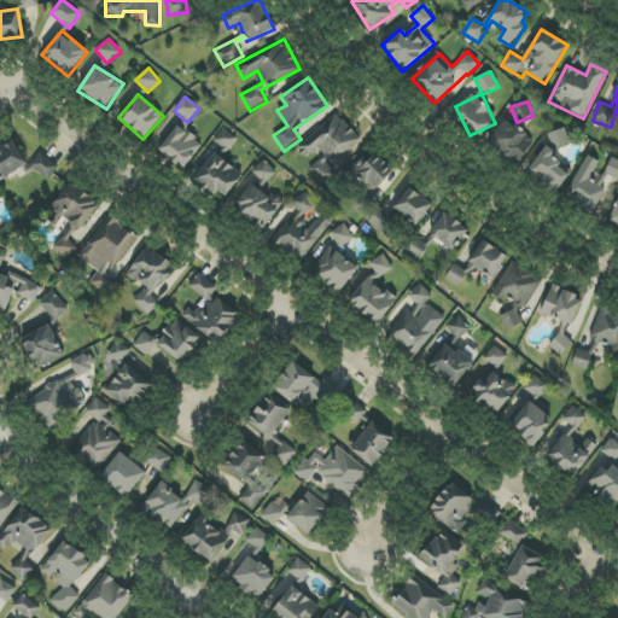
[(296,147),(305,159),(319,150),(324,156),(309,168),(322,185),(336,175),(328,165),(360,140),(338,114),(296,147)]
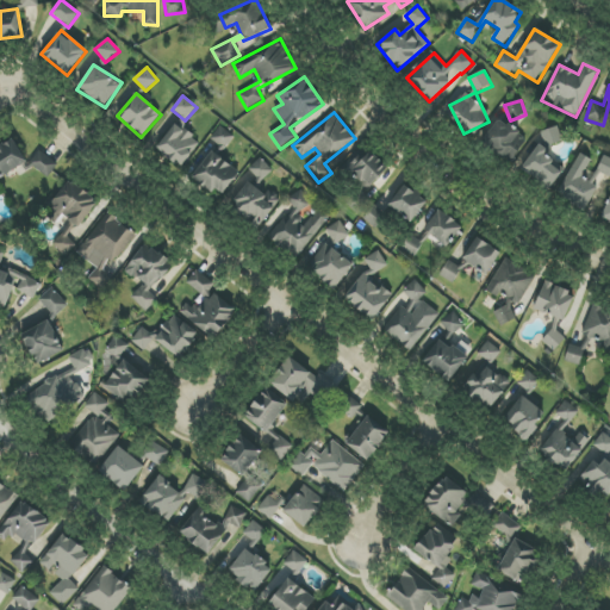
[(527,136),(497,119),(483,147),(512,163),(527,136)]
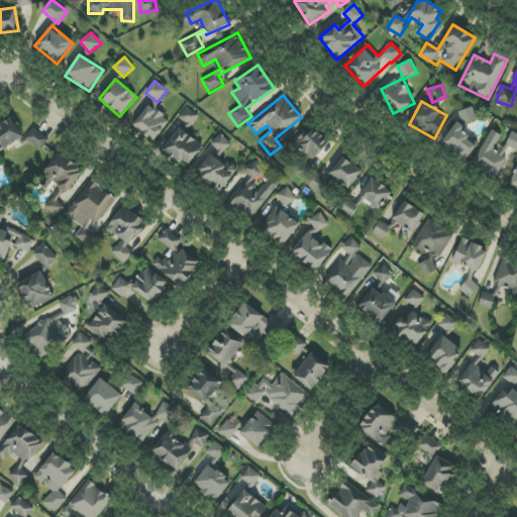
[(133,127),(154,141),(170,119),(148,105),(133,127)]
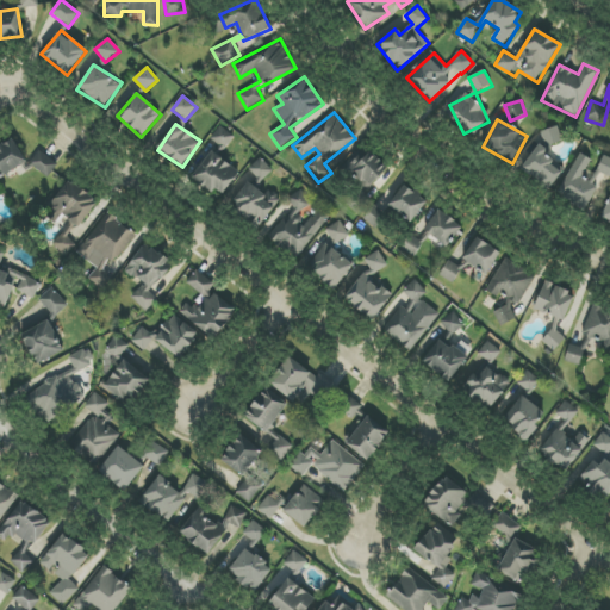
[(211,141),(226,149),(234,136),(219,126),(211,141)]
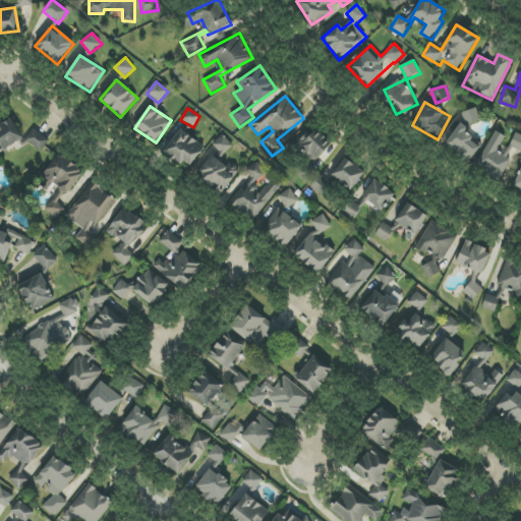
[(464,117),(464,118),(445,145),(469,162),(481,145),(466,133),(480,115),(471,108),(464,117)]
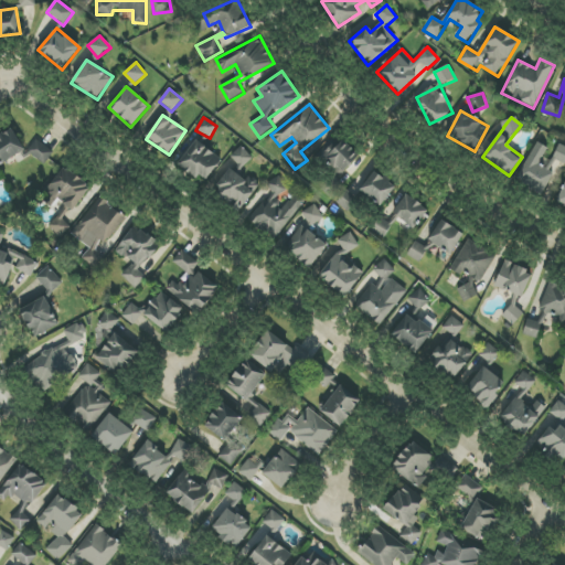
[(0,135),(0,164),(0,166),(25,150),(12,128),(0,135)]
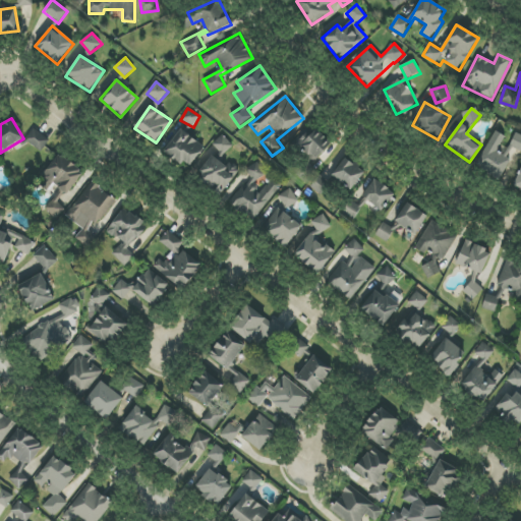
[(313,161),(331,145),(312,126),(296,142),(313,161)]
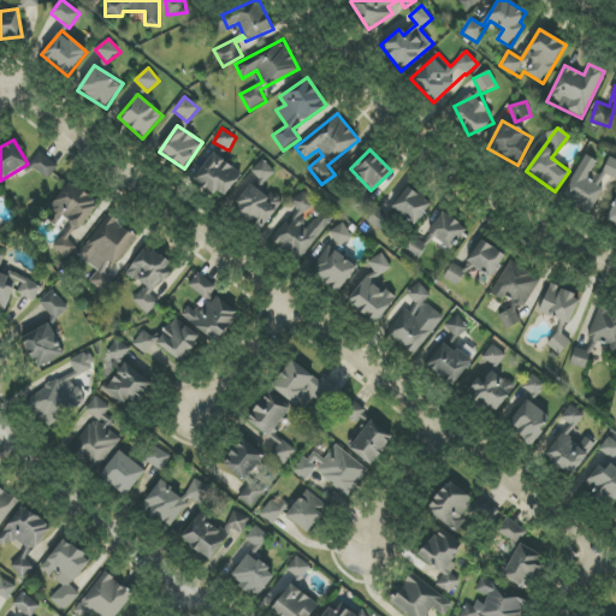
[(51,179),(58,164),(37,153),(29,169),(51,179)]
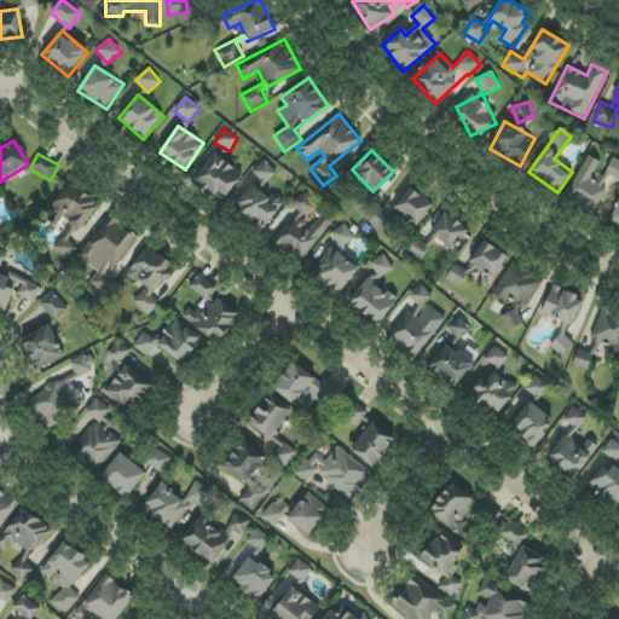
[(197,178),(224,200),(243,175),(217,154),(197,178)]
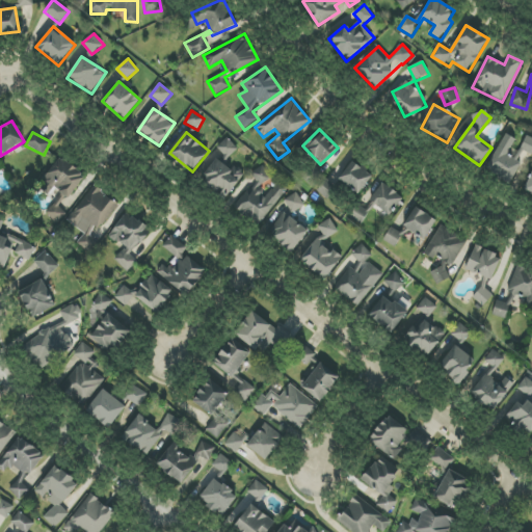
[(486,173),(510,183),(524,151),(531,154),(531,137),(526,135),(520,151),(512,148),(516,138),(503,133),(486,173)]
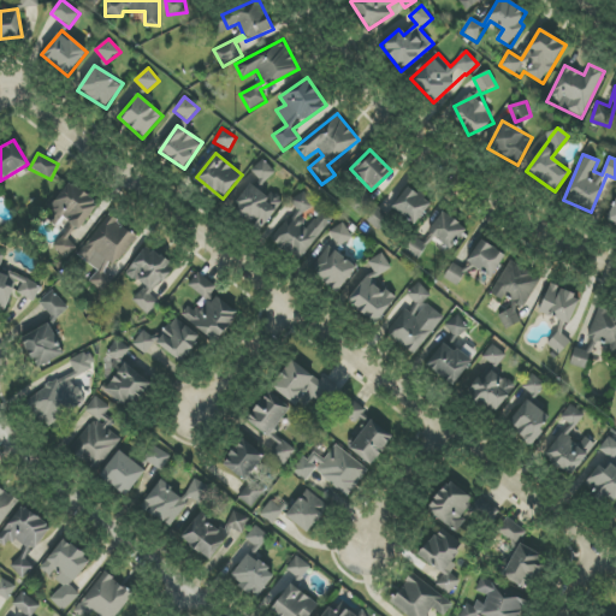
[(262,183),(276,173),(265,160),(253,169),(262,183)]
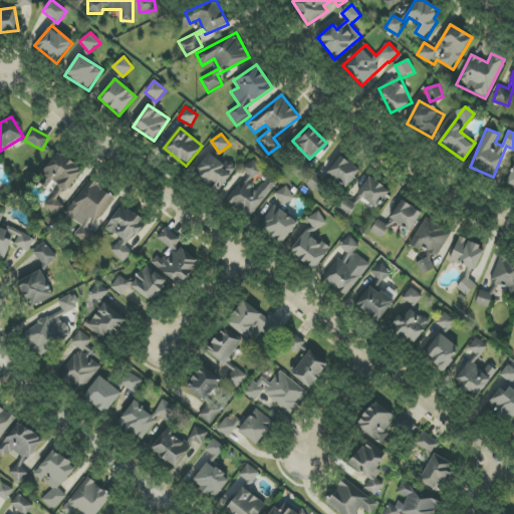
[(220,191),(234,170),(209,153),(194,175),(220,191)]
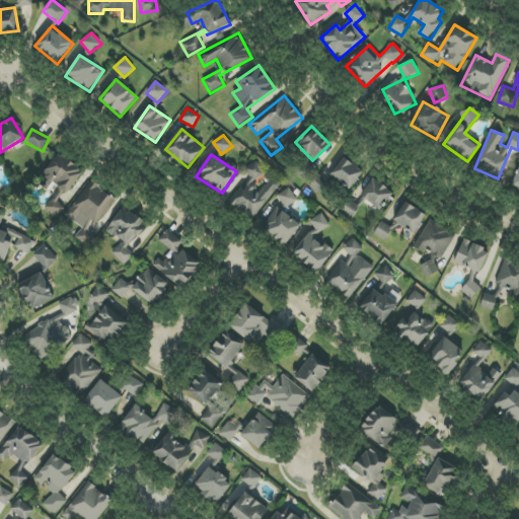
[(330,174),(350,189),(363,171),(344,157),(330,174)]
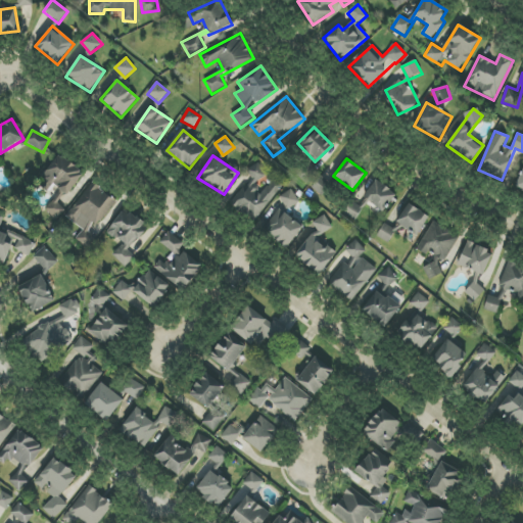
[(252,179),(231,201),(253,221),(283,188),(274,180),(262,193),(254,186),(267,173),(255,162),(246,173),(252,179)]
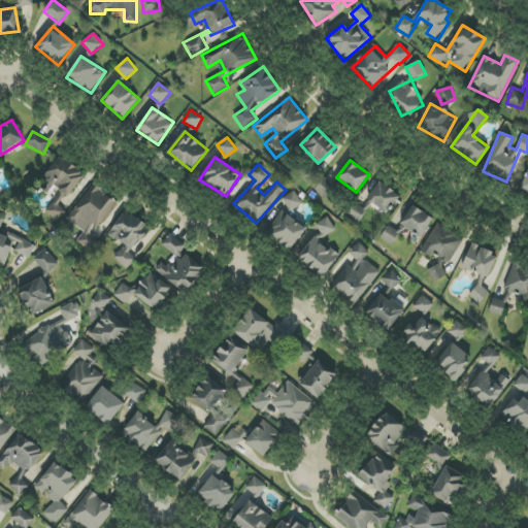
[(335,186),(324,177),(315,190),(325,198),(335,186)]
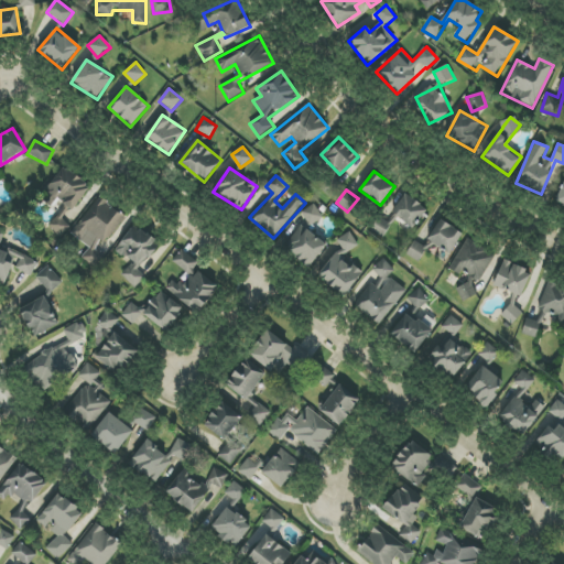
[(427,208),(404,194),(392,214),(414,228),(427,208)]
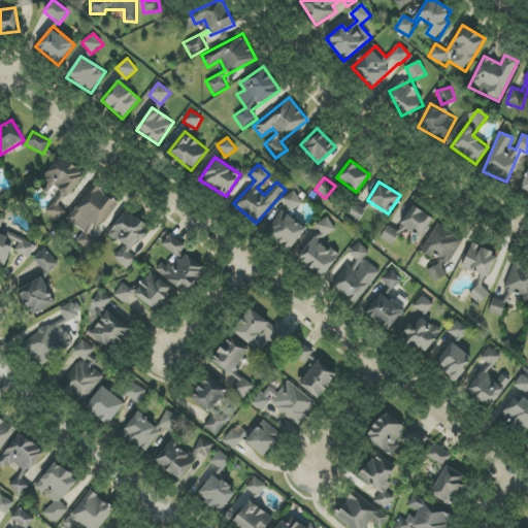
[(84,232),(76,242),(89,252),(97,240),(92,236),(117,202),(94,184),(67,220),(84,232)]
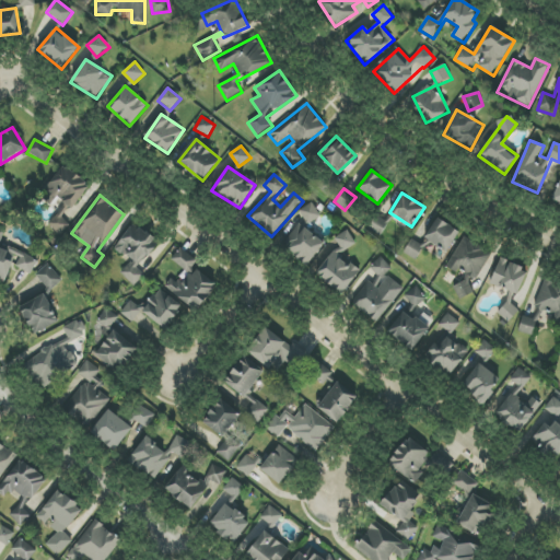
[(324,243),(306,230),(319,211),(308,202),(300,214),(304,218),(283,245),(308,265),(324,243)]
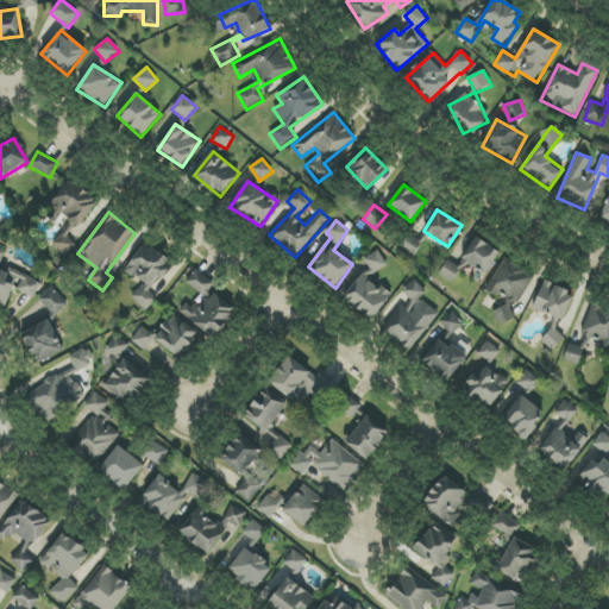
[(401,249),(415,256),(422,243),(408,234),(401,249)]
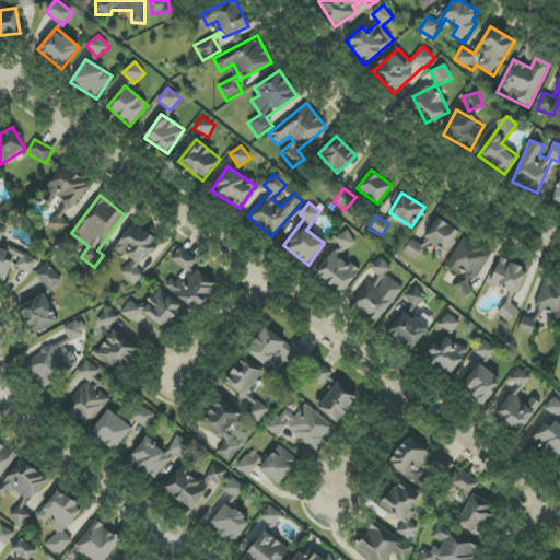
[(426,241),(448,252),(459,230),(435,219),(426,241)]
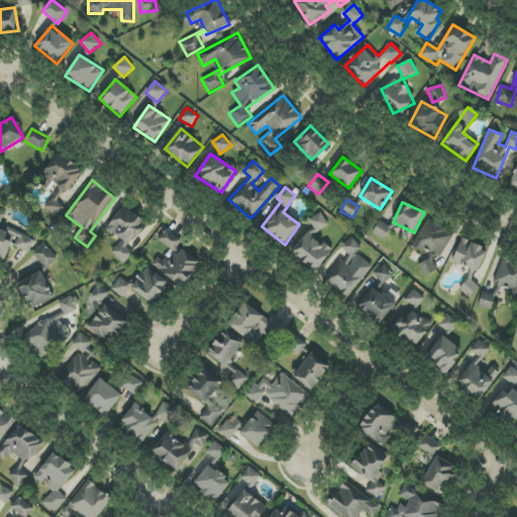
[(111,253),(125,264),(134,253),(127,248),(146,223),(123,206),(106,229),(121,240),(111,253)]
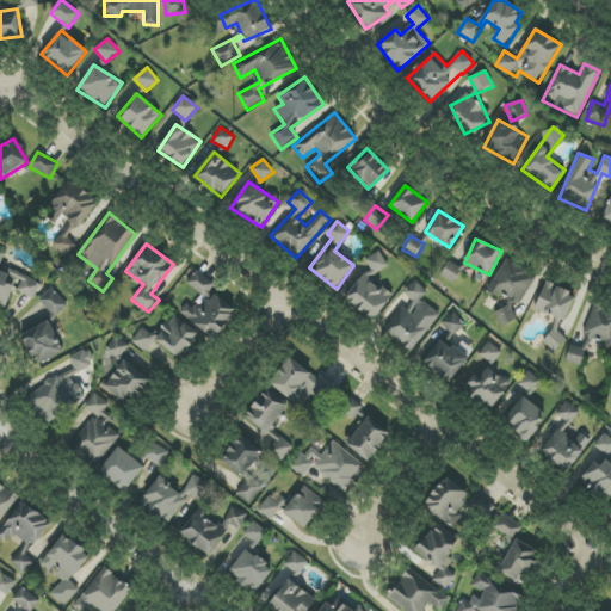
[(0,307),(6,307),(17,282),(18,291),(35,300),(41,284),(18,273),(10,275),(0,270),(0,266),(5,258),(4,253),(0,251),(0,307)]
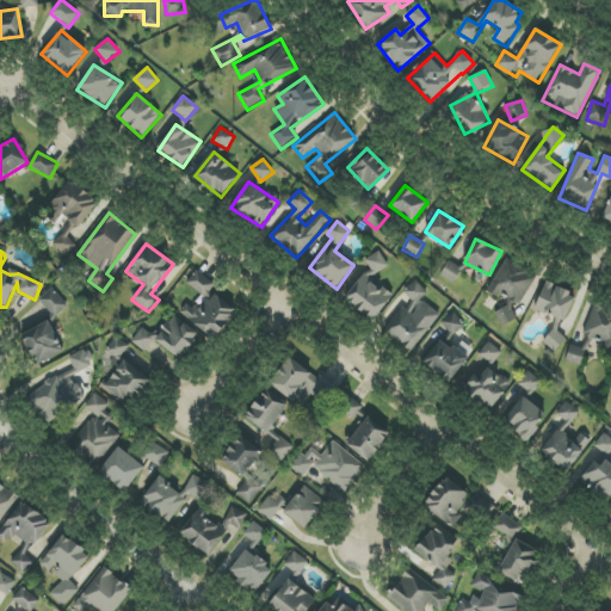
[(393,295),(374,283),(388,260),(375,252),(366,264),(369,266),(345,301),(376,321),(393,295)]
